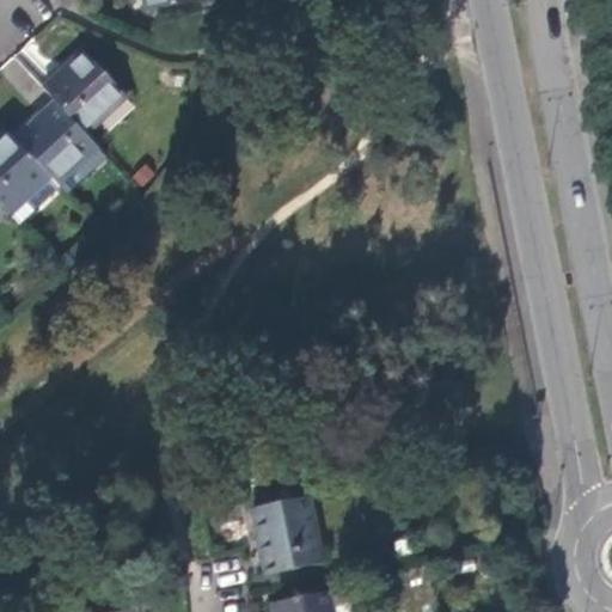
[(196,0),(139,0),(141,11),(196,0)]
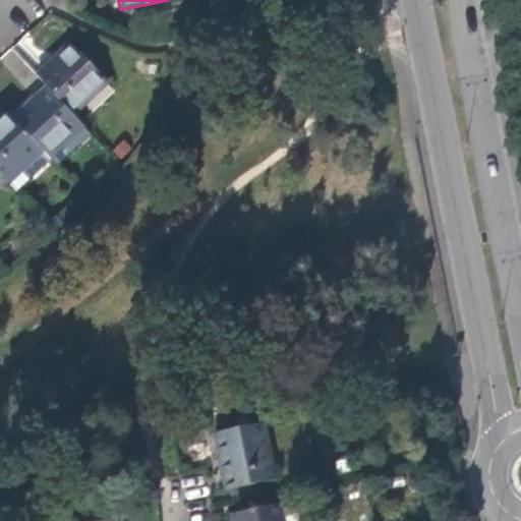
[(71,45),(38,76),(49,88),(73,115),(108,83),(71,45)]
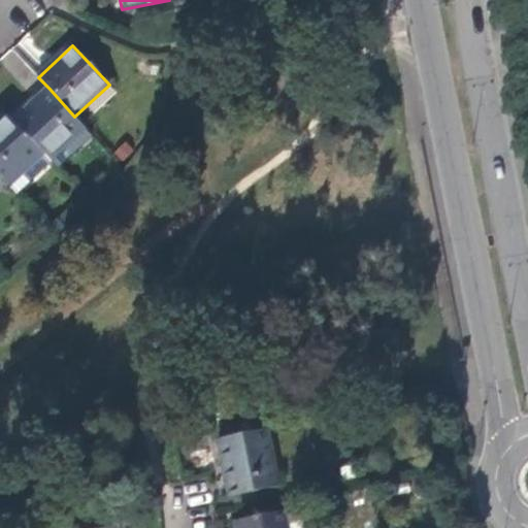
[(51,160),(86,128),(74,117),(50,89),(13,120),(43,152),(51,160)]
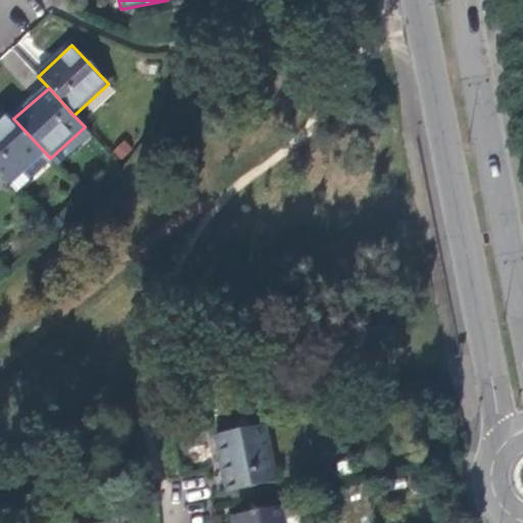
[(0,175),(7,183),(43,150),(13,119),(7,112),(0,119),(0,175)]
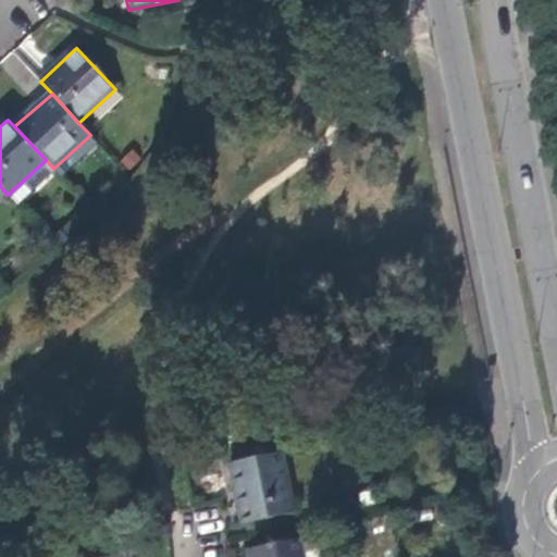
[(46,160),(8,195),(16,203),(54,171),(53,169),(46,160)]
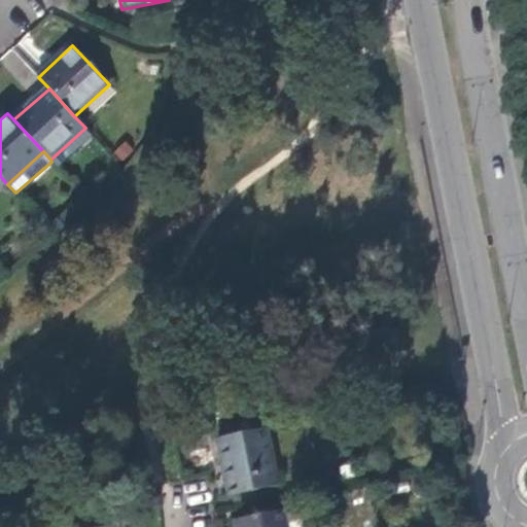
[(265,426),(216,435),(226,493),(276,484),(265,426)]
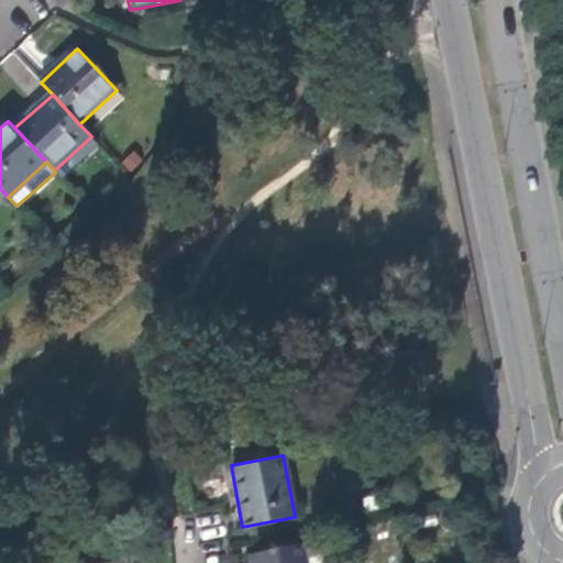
[(247,562),(318,562),(315,541),(246,553),(247,562)]
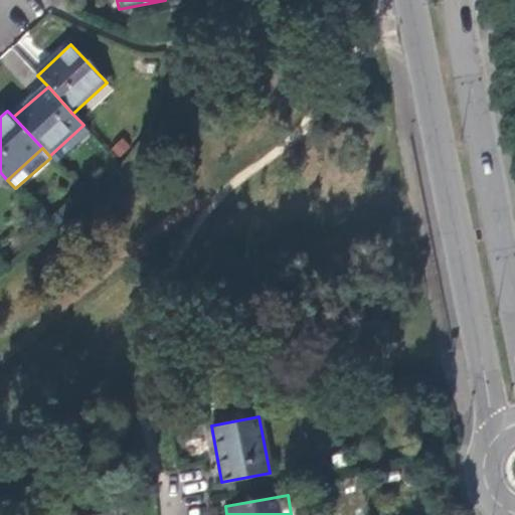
All buildings are outlined.
